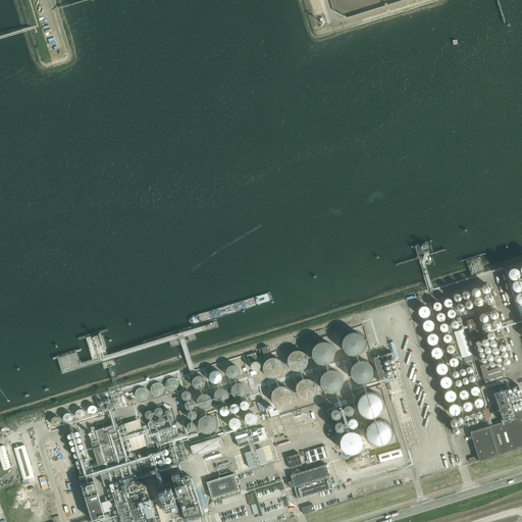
[(451,302),(451,301),(450,299),(449,298),(448,298),(446,298),(445,299),(444,300),(442,302),(442,303),(444,305),(445,306),(447,306),(449,306),(450,305),(451,304),(451,302)]
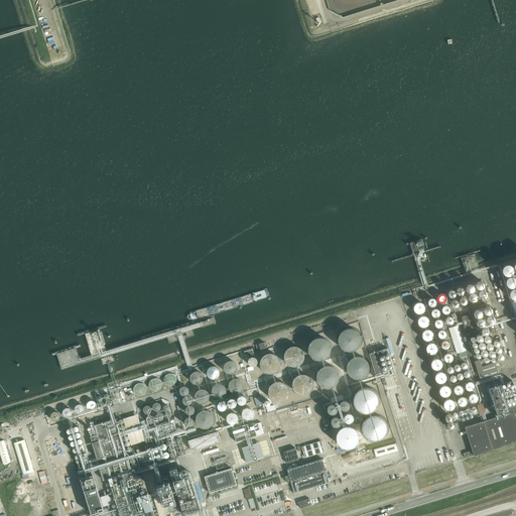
[(435,301),(435,299),(434,298),(433,297),(432,297),(431,297),(429,297),(428,298),(427,299),(427,300),(427,301),(427,302),(428,304),(430,305),(431,305),(432,305),(434,304),(435,302),(435,301)]
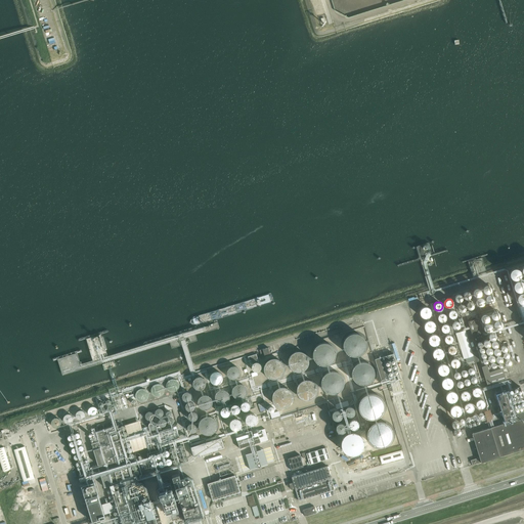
[(431,311),(431,309),(430,308),(429,307),(428,306),(427,306),(426,306),(425,306),(424,306),(423,307),(422,308),(422,309),(421,310),(421,312),(422,312),(423,314),(424,315),(425,315),(426,315),(427,315),(429,315),(429,314),(430,314),(431,312),(431,311)]
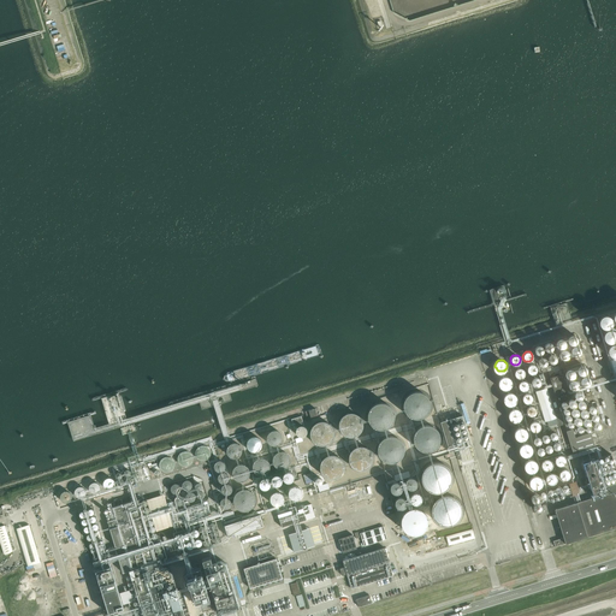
[(537,368),(535,367),(534,365),(533,363),(531,363),(529,365),(527,366),(527,367),(526,368),(527,371),(527,372),(528,373),(531,373),(532,373),(533,373),(534,372),(535,371),(537,368)]
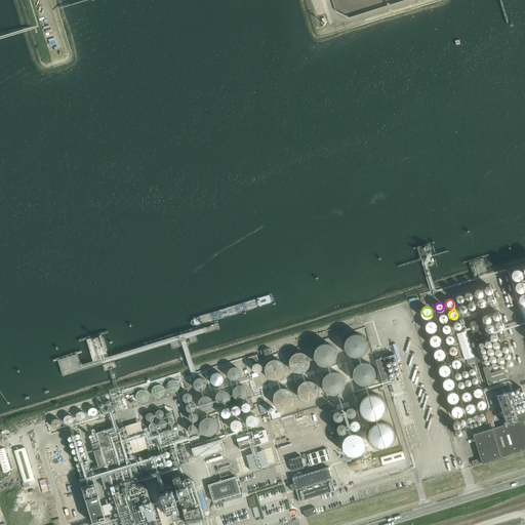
[(447,318),(446,317),(445,315),(444,315),(443,314),(441,314),(440,315),(439,317),(438,318),(439,320),(439,321),(440,322),(441,322),(442,322),(444,322),(445,321),(446,320),(447,318)]
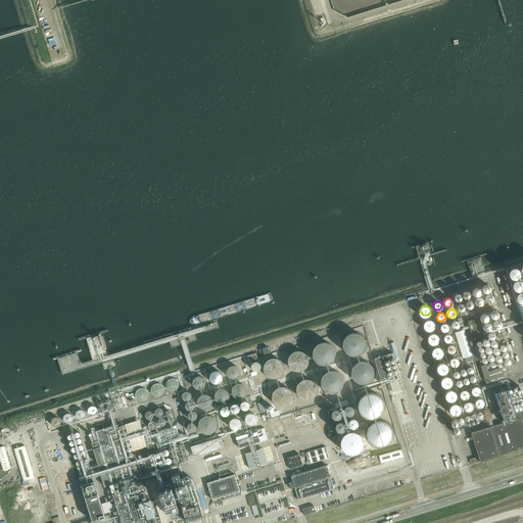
[(500,367),(511,364),(506,344),(504,344),(497,346),(493,330),(501,328),(502,326),(500,319),(488,317),(487,315),(481,317),(481,319),(483,326),(485,332),(485,334),(487,334),(488,338),(477,341),(477,343),(478,348),(482,364),(487,362),(487,366),(488,368),(488,365),(500,367)]
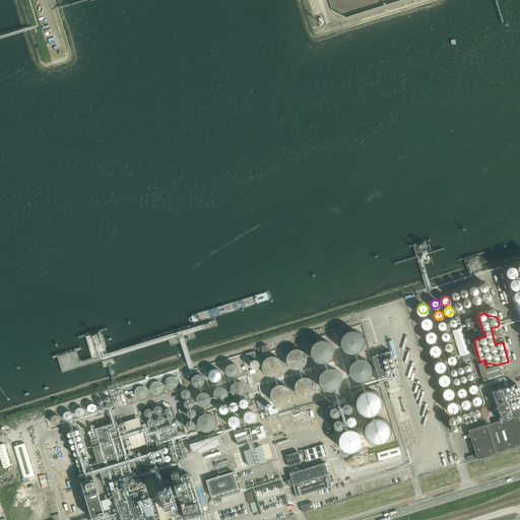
[(474,317),(471,317),(464,320),(470,339),(480,336),(474,317)]
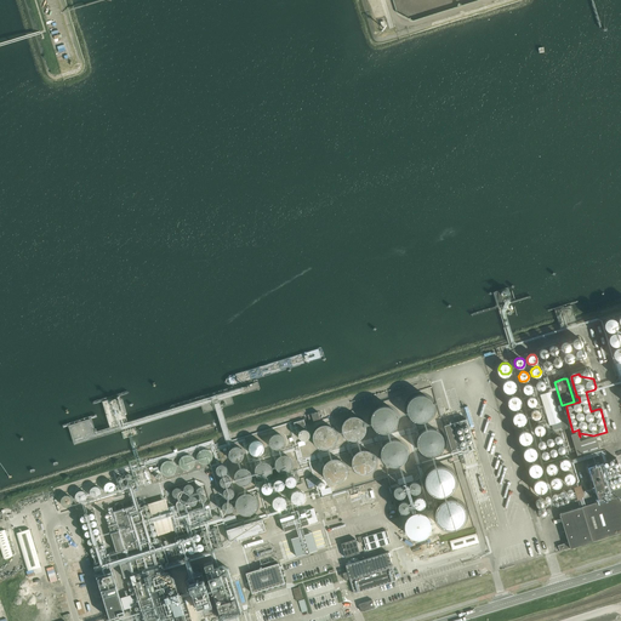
[(517,386),(517,383),(516,383),(514,381),(513,380),(511,380),(510,380),(508,380),(507,381),(505,383),(505,386),(505,387),(506,389),(508,391),(510,392),(512,391),(513,391),(514,389),(516,388),(517,386)]
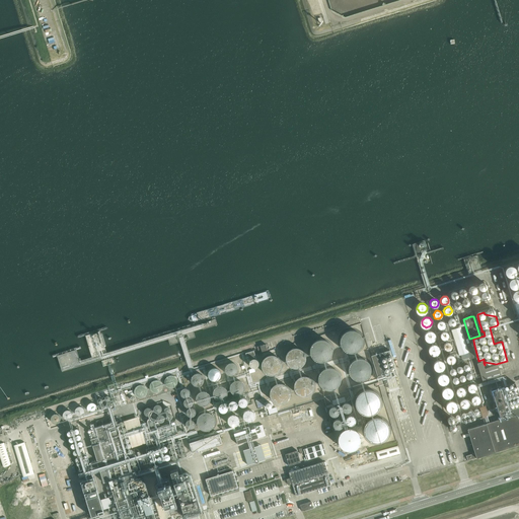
[(455,322),(455,320),(454,319),(453,318),(451,317),(450,318),(448,318),(448,319),(447,320),(447,321),(447,323),(448,324),(449,325),(451,326),(452,325),(454,325),(455,323),(455,322)]
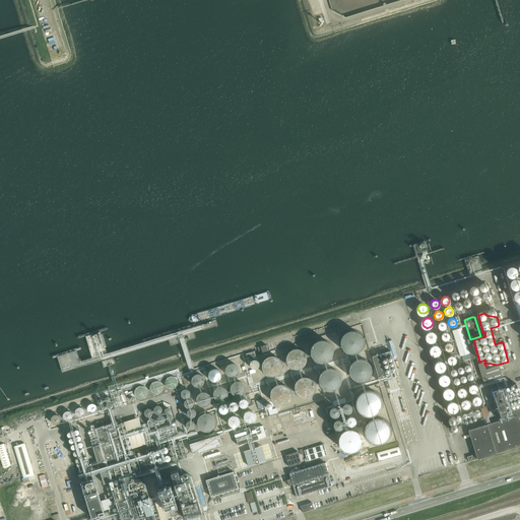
[(446,326),(445,325),(445,324),(444,323),(443,322),(441,322),(440,322),(439,323),(438,324),(437,325),(437,326),(438,327),(438,329),(440,329),(441,330),(443,330),(444,329),(445,327),(446,326)]
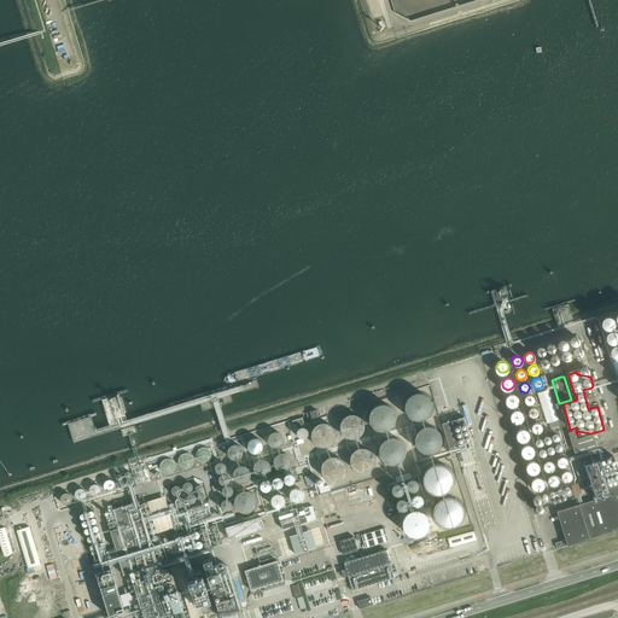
[(549,390),(537,394),(547,424),(558,420),(549,390)]
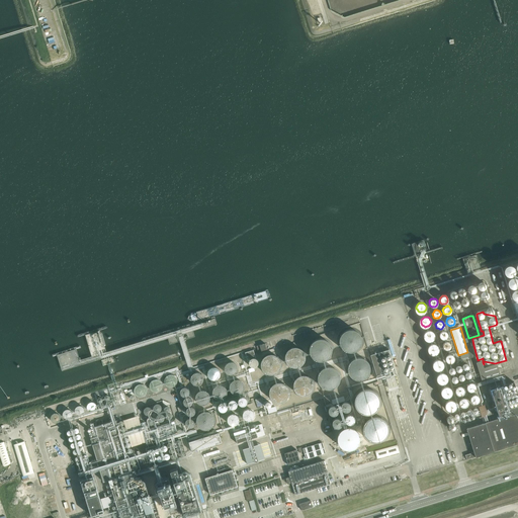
[(336,345),(339,349),(342,351),(346,352),(351,351),(354,349),(357,345),(358,341),(357,337),(354,333),(351,331),(346,330),(342,331),(338,333),(336,337),(335,341),(336,345)]
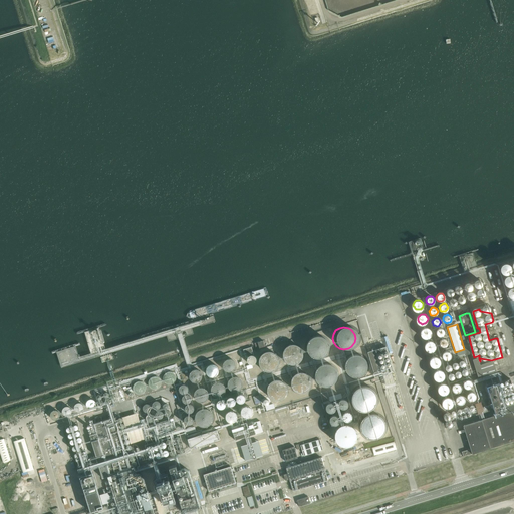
[(431,332),(431,330),(430,329),(429,327),(428,327),(427,327),(426,327),(425,327),(423,328),(422,329),(422,331),(422,333),(423,335),(424,336),(425,336),(426,337),(427,337),(428,336),(430,335),(431,334),(431,332)]
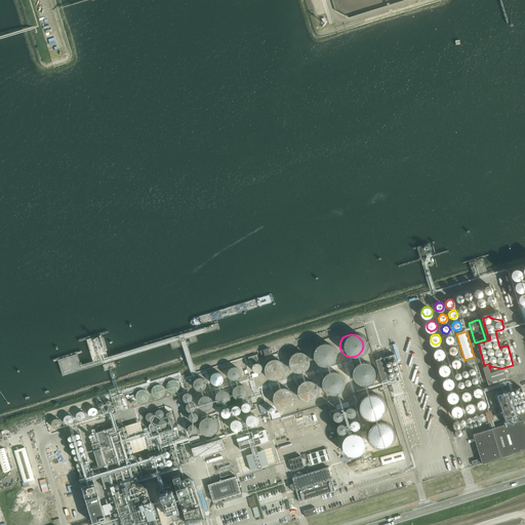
[(452,339),(452,337),(451,336),(449,335),(448,335),(446,335),(445,336),(444,337),(444,339),(444,340),(445,342),(446,342),(448,344),(450,344),(451,342),(452,340),(452,339)]
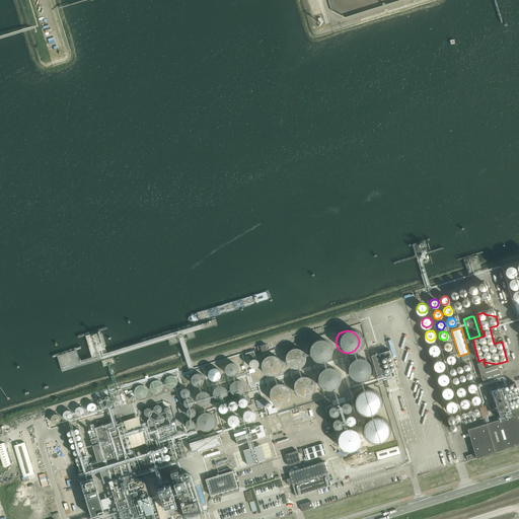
[(305,356),(307,360),(311,362),(315,363),(319,362),(323,360),(325,356),(326,352),(325,348),(323,344),(319,342),(315,341),(311,342),(307,344),(305,348),(304,352),(305,356)]
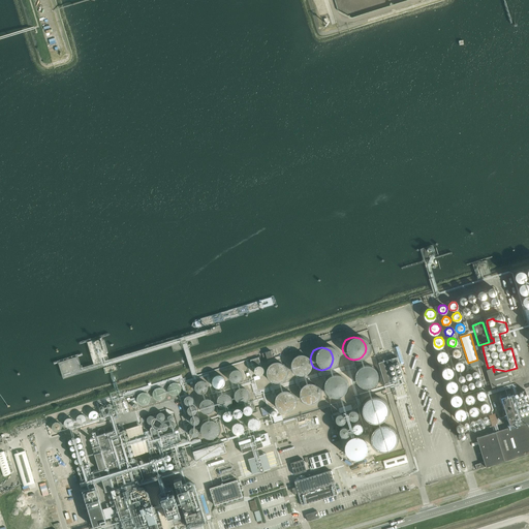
[(459,354),(459,352),(458,351),(457,350),(456,350),(454,350),(453,351),(452,351),(452,352),(450,354),(452,355),(452,358),(454,359),(455,359),(456,359),(457,359),(458,358),(459,356),(459,354)]
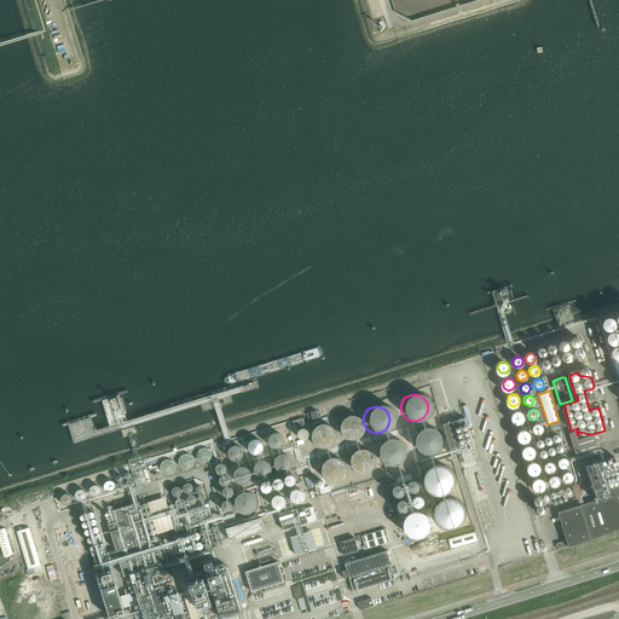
[(525,417),(525,415),(524,415),(522,412),(521,411),(519,411),(518,411),(516,411),(515,412),(514,414),(513,415),(513,416),(513,417),(513,418),(514,421),(516,422),(518,422),(519,422),(520,422),(522,421),(524,420),(525,417)]
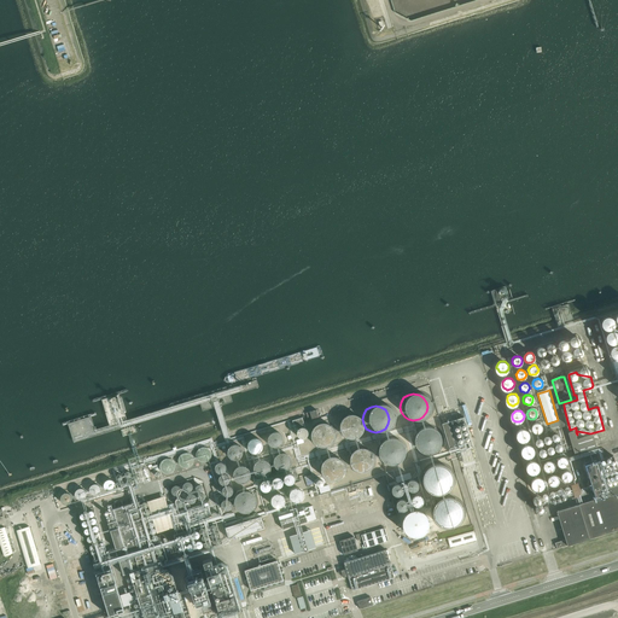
[(345,439),(350,439),(355,438),(359,435),(360,431),(360,426),(359,421),(355,418),(351,417),(347,415),(342,418),(338,420),(337,425),(337,430),(338,435),(342,438),(345,439)]
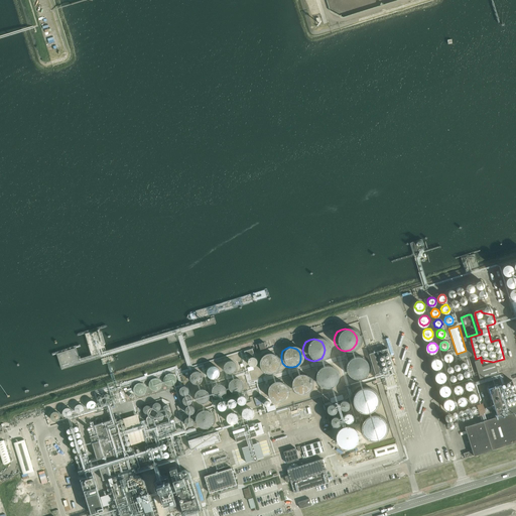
[(387,349),(373,353),(369,354),(377,379),(395,373),(387,349)]
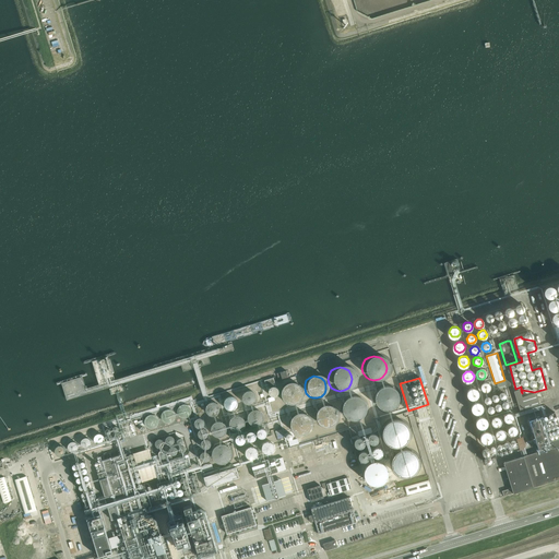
[(283,404),(287,405),(292,403),(295,401),(296,396),(297,392),(295,388),(293,384),(288,383),(284,383),(280,384),(276,388),(275,391),(275,395),(276,400),(280,403),(283,404)]
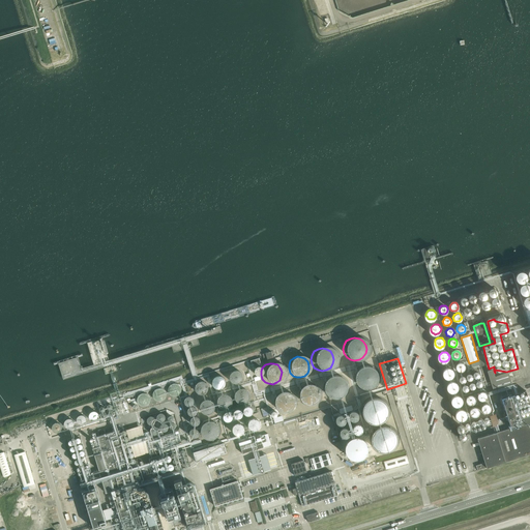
[(463,367),(463,365),(462,364),(461,363),(459,363),(457,363),(455,364),(454,365),(454,367),(455,369),(457,371),(458,371),(460,372),(461,371),(462,370),(463,369),(463,367)]
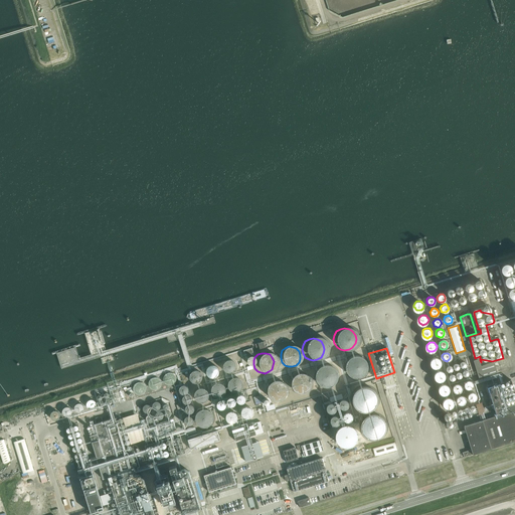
[(343,372),(345,375),(349,378),(353,378),(358,378),(361,375),(364,372),(364,367),(364,363),(361,359),(357,357),(353,356),(349,357),(345,359),(343,363),(342,367),(343,372)]
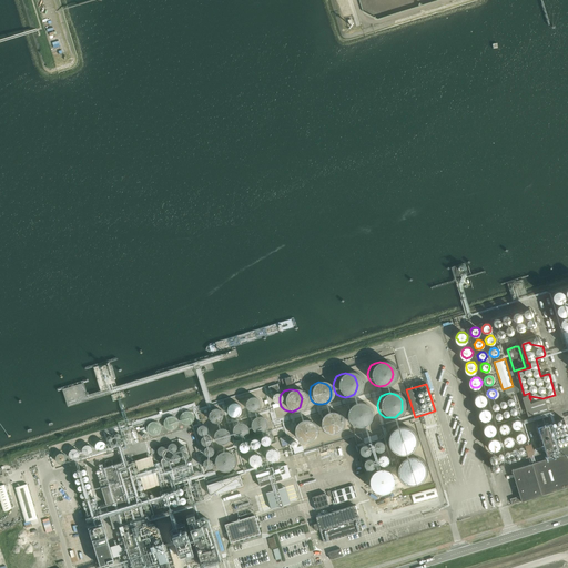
[(486,399),(486,398),(486,397),(485,395),(483,394),(482,394),(480,394),(479,394),(477,395),(476,396),(475,398),(475,401),(476,402),(477,403),(478,404),(480,404),(482,404),(483,404),(484,403),(485,402),(486,401),(486,399)]
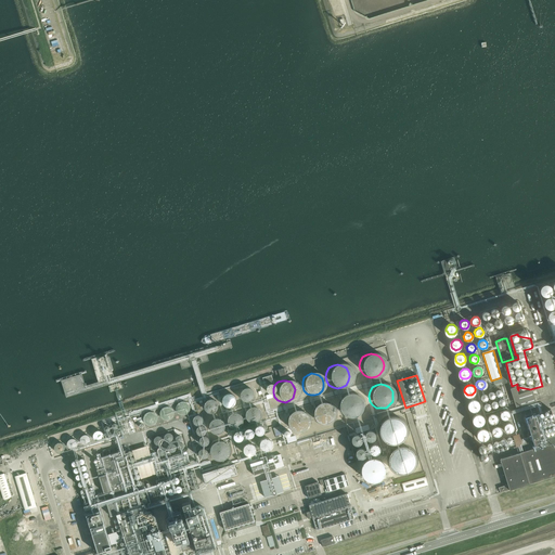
[(255,394),(255,392),(255,391),(254,389),(253,388),(252,387),(249,387),(248,387),(247,387),(246,387),(245,387),(243,388),(242,389),(242,391),(241,392),(241,394),(241,395),(242,396),(242,397),(243,399),(244,400),(245,400),(247,401),(248,401),(249,401),(250,400),(252,400),(253,399),(254,398),(255,397),(255,395),(255,394)]
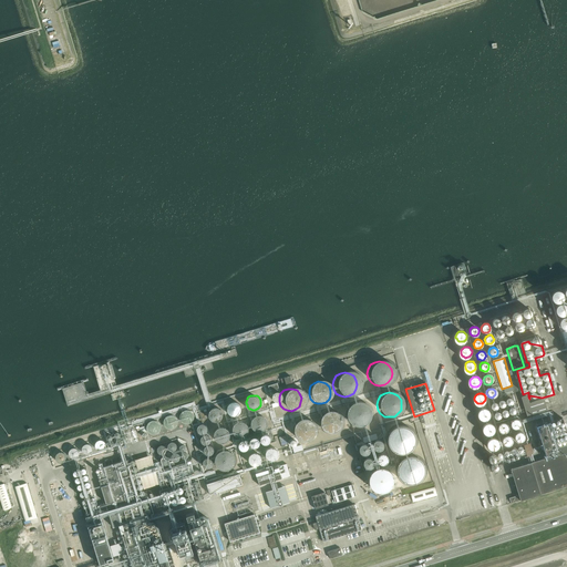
[(241,409),(241,408),(241,406),(241,405),(240,403),(239,403),(238,402),(237,401),(235,401),(234,401),(232,401),(230,402),(229,403),(228,405),(227,406),(227,409),(227,410),(228,411),(229,413),(230,414),(232,414),(234,415),(235,415),(237,415),(238,414),(239,413),(240,412),(241,411),(241,410),(241,409)]
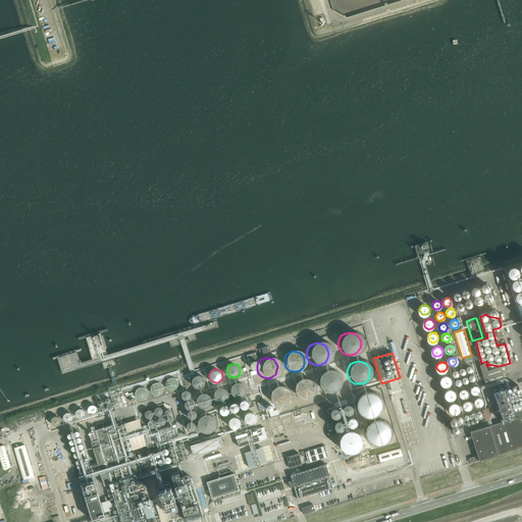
[(316,388),(318,392),(322,395),(326,395),(330,395),(334,392),(336,388),(337,383),(336,379),(334,375),(330,373),(326,372),(322,373),(318,376),(316,379),(315,383),(316,388)]
